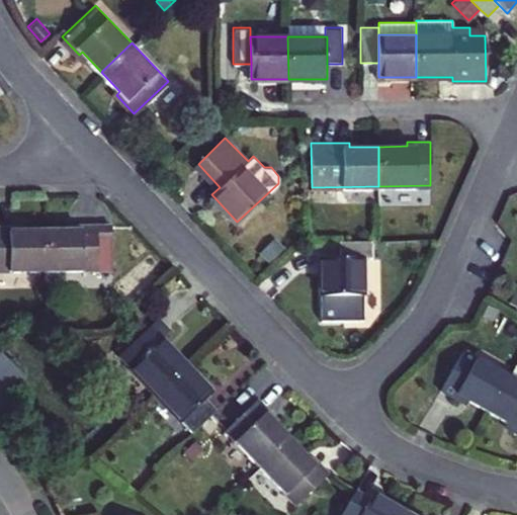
[(45,229),(46,267),(111,267),(111,224),(74,225),(74,229),(45,229)]
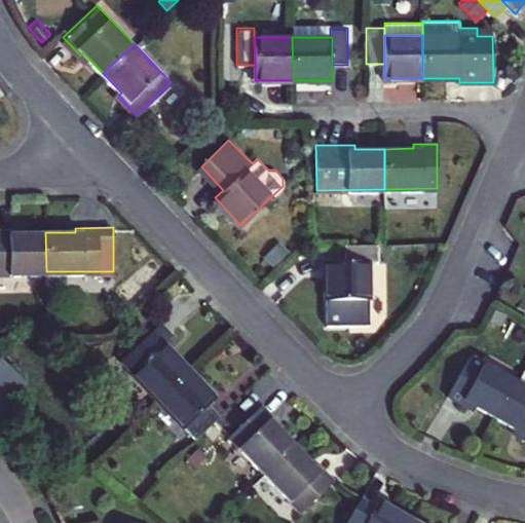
[(16,228),(0,228),(0,271),(46,271),(45,232),(16,232),(16,228)]
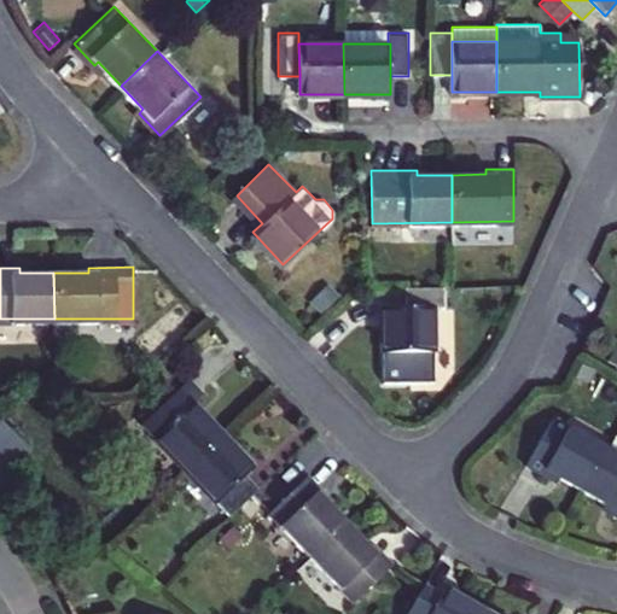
[(322,311),(341,294),(329,282),(310,299),(322,311)]
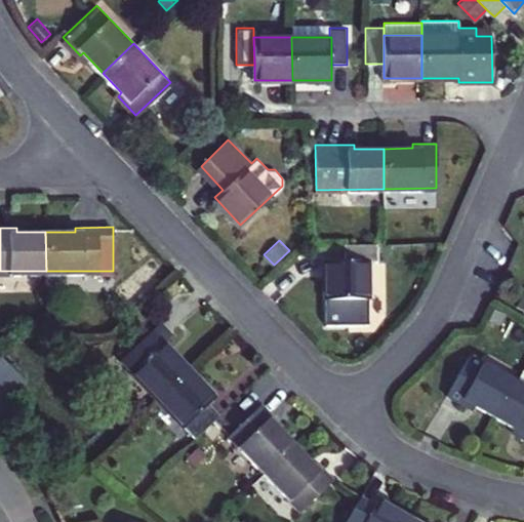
[(377,244),(344,244),(344,259),(327,259),(328,297),(370,297),(369,261),(377,261),(377,244)]
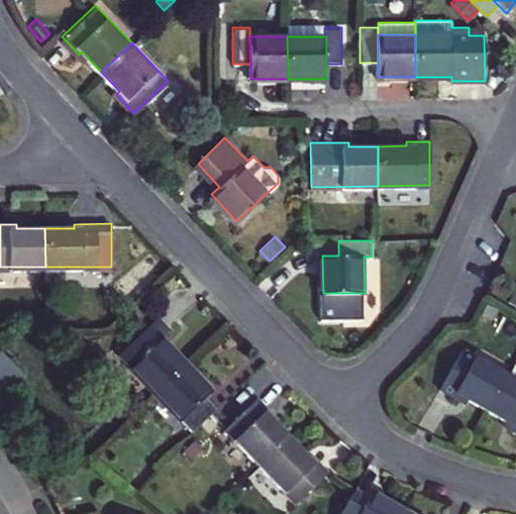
[(365,318),(365,293),(323,293),(323,318),(365,318)]
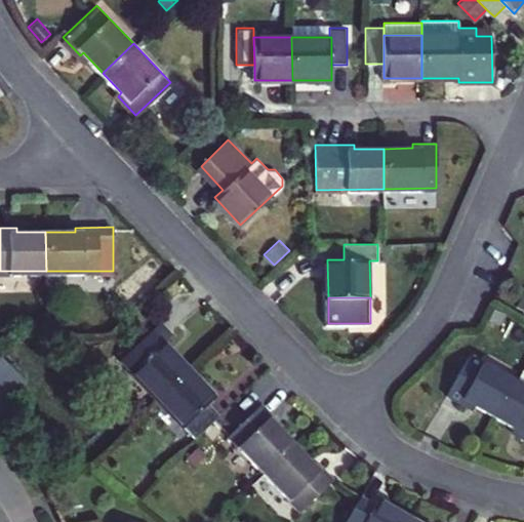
[(122,354),(132,365),(163,337),(170,330),(159,319),(122,354)]
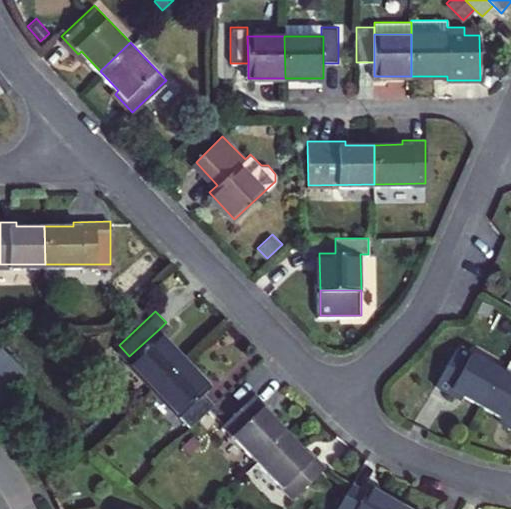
[(159,329),(129,356),(156,384),(185,356),(159,329)]
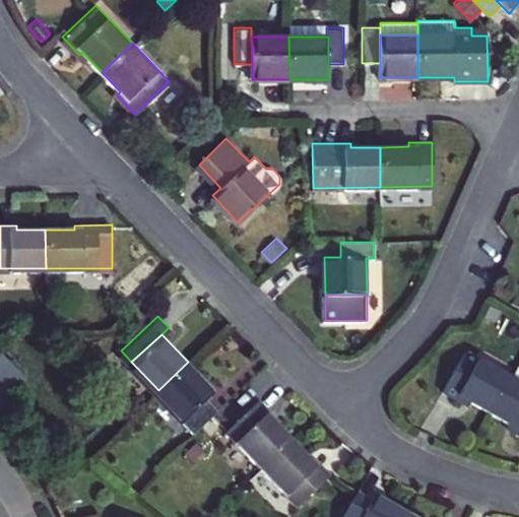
[(443,390),(456,397),(478,358),(465,349),(443,390)]
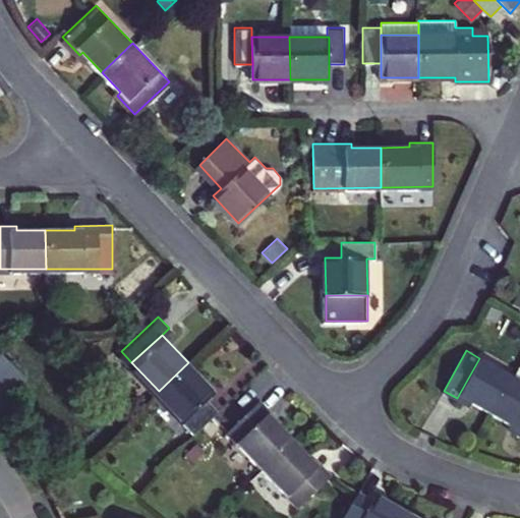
[(479,358),(457,398),(469,405),(471,401),(492,412),(512,376),(479,358)]
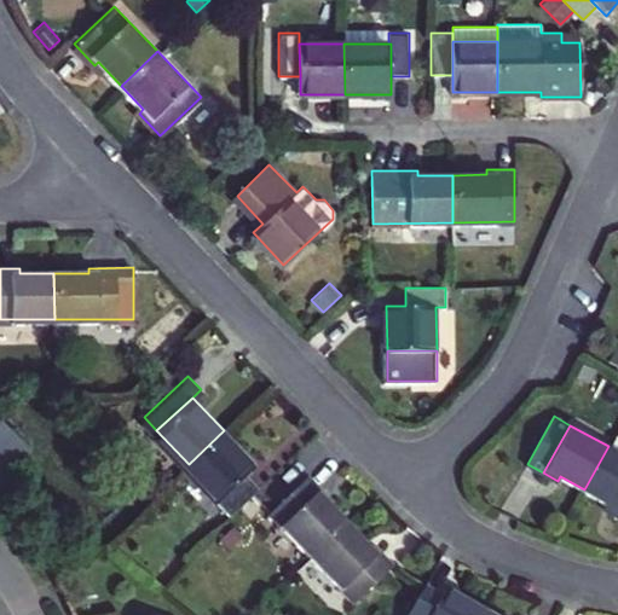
[(9,427),(0,434),(0,456),(19,439),(9,427)]
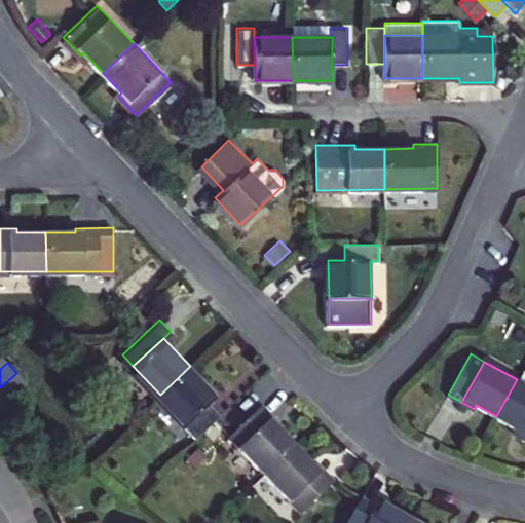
[(160,395),(188,422),(207,404),(217,394),(190,366),(160,395)]
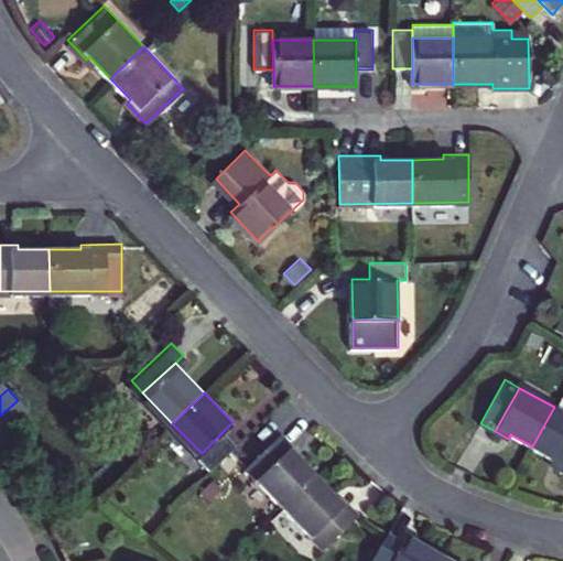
[(18,400),(0,416),(0,424),(7,432),(29,411),(18,400)]
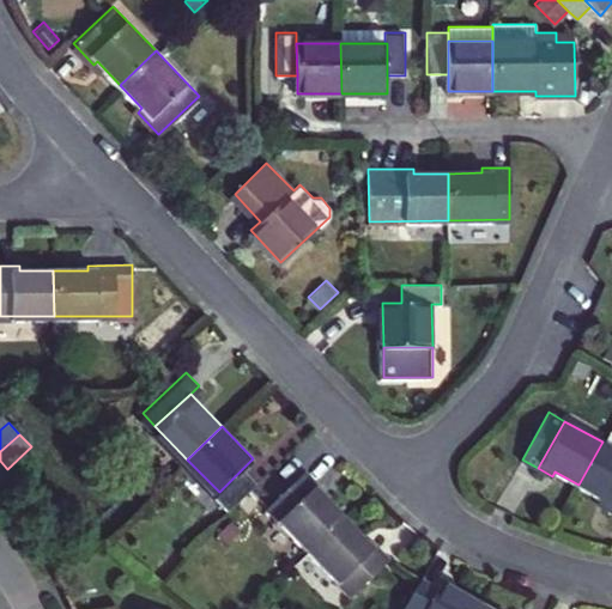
[(611,445),(603,442),(579,485),(610,501),(607,506),(611,507),(611,445)]
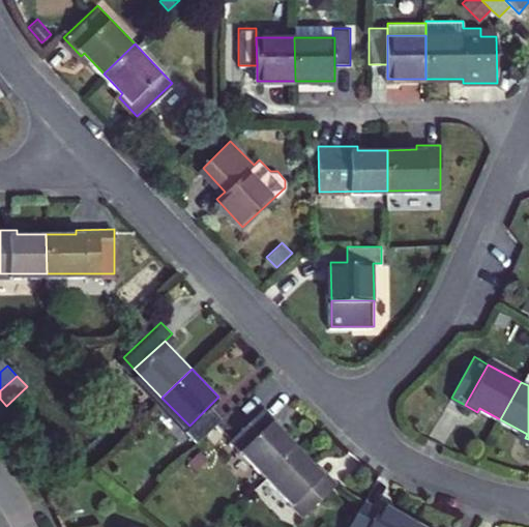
[(208,407),(189,426),(183,431),(196,444),(221,419),(208,407)]
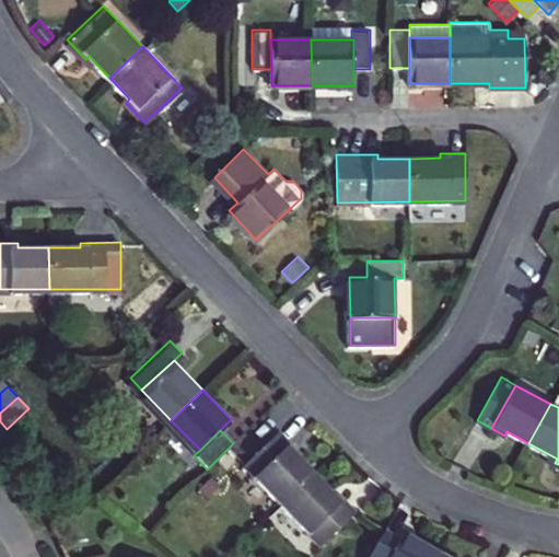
[(244,466),(281,506),(312,475),(291,453),(294,450),(278,433),(244,466)]
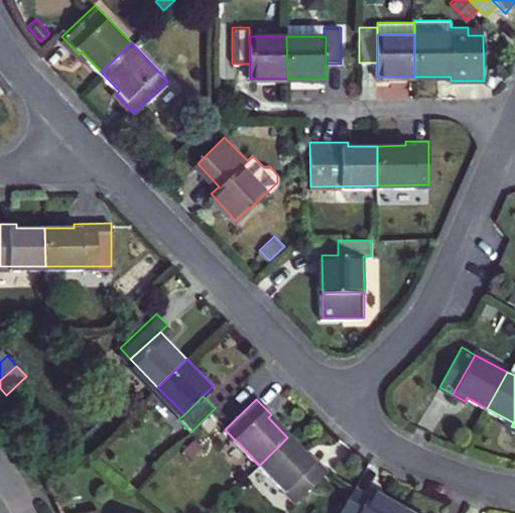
[(308,460),(287,437),(259,466),(294,503),(327,473),(311,457),(308,460)]
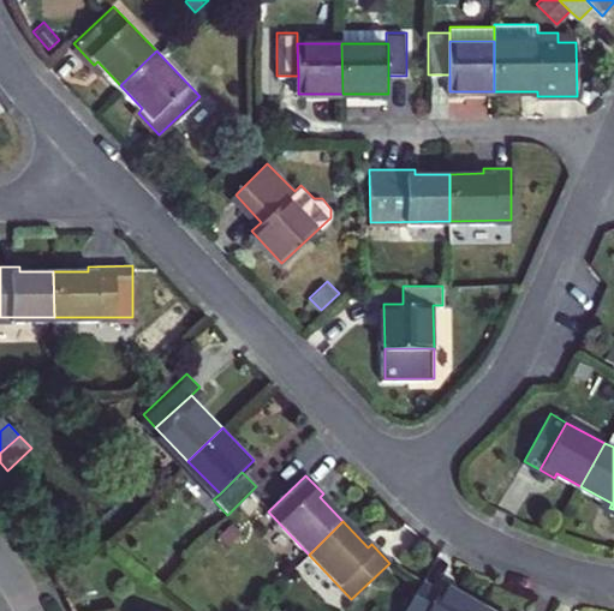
[(424,610),(437,591),(421,581),(403,610),(424,610)]
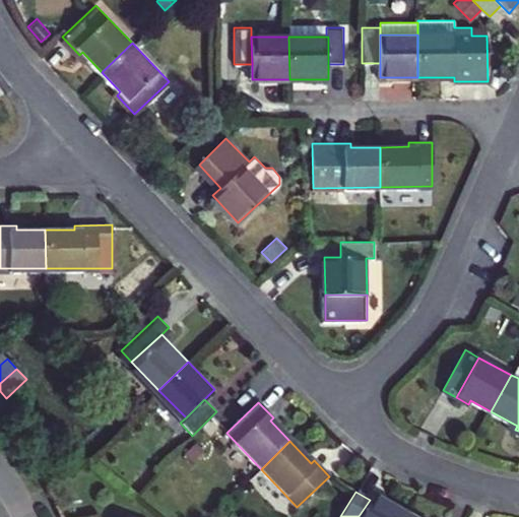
[(370,500),(359,516),(403,516),(407,511),(374,492),(370,500)]
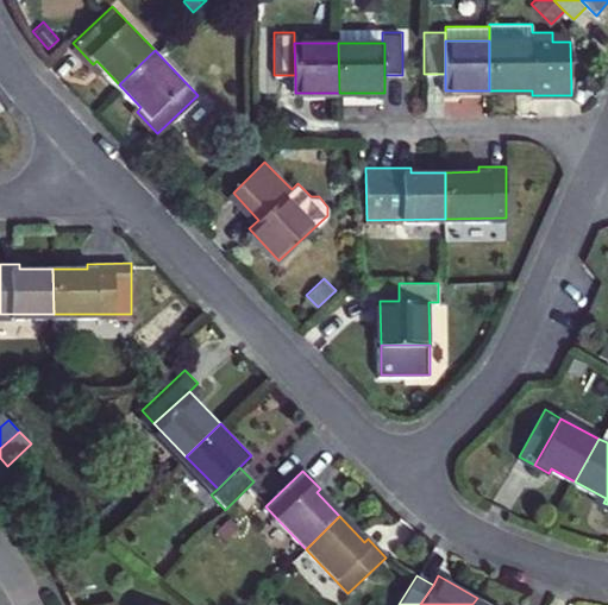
All buildings are outlined.
